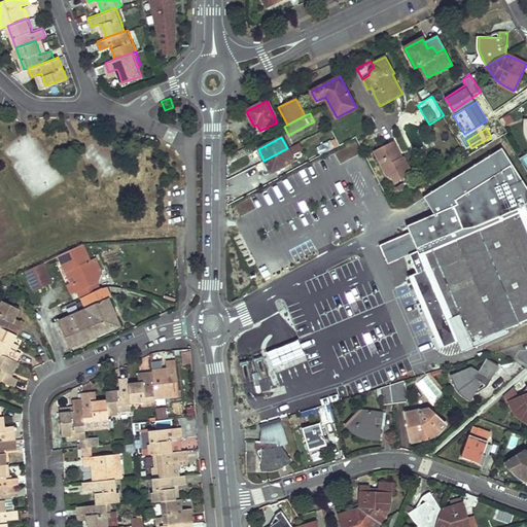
[(335,148),(331,141),(317,148),(321,155),(335,148)]
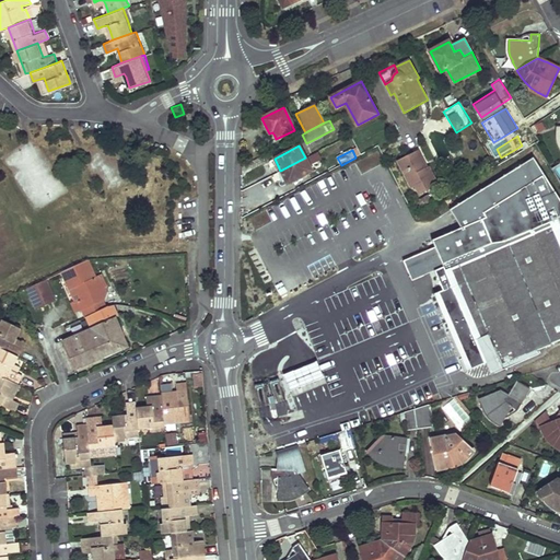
[(418,150),(416,151),(424,168),(427,167),(418,150)]
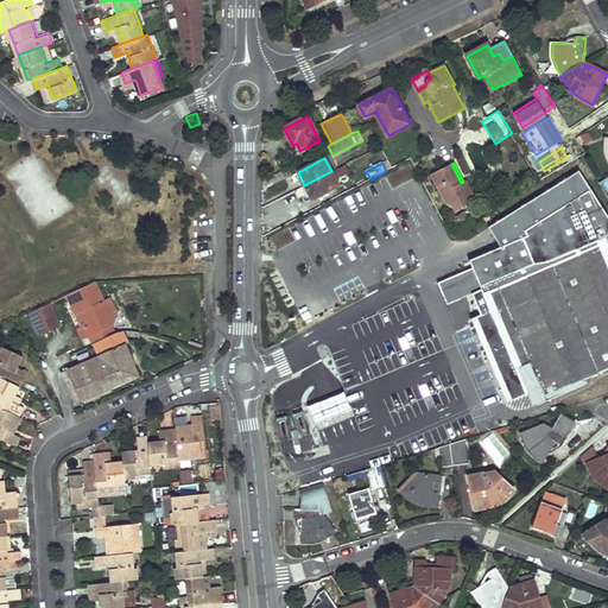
[(456,210),(476,201),(466,181),(463,182),(461,183),(451,164),(432,173),(448,204),(453,202),(456,210)]
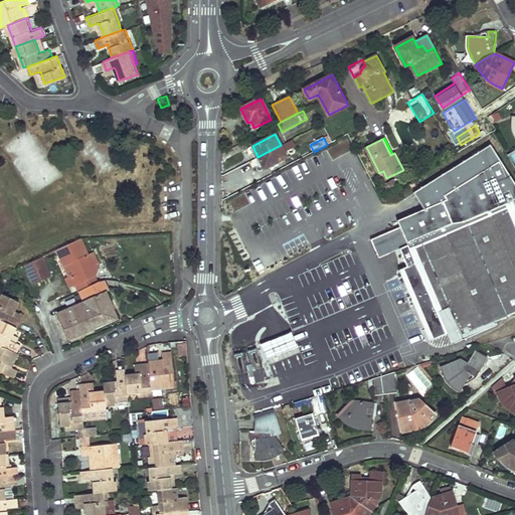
[(287,158),(281,145),(258,157),(265,169),(287,158)]
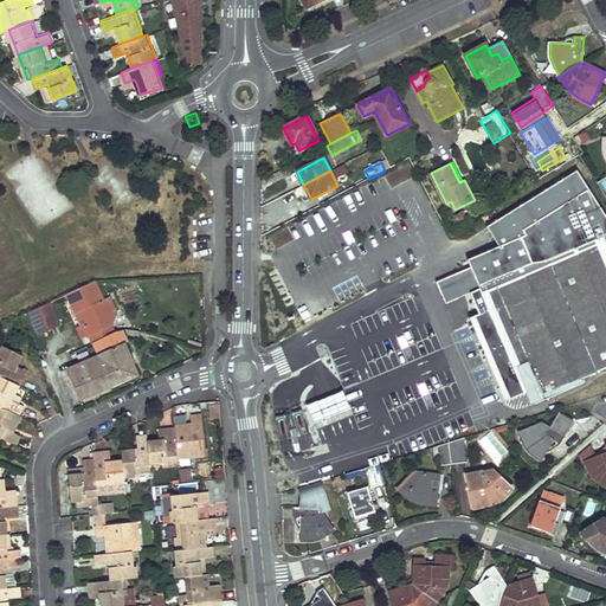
[(581,379),(605,368),(605,216),(590,189),(578,171),(487,229),(498,246),(468,259),(471,268),(479,289),(470,292),(479,314),(470,317),(478,336),(505,403),(527,394),(532,405),(582,384),(581,379)]
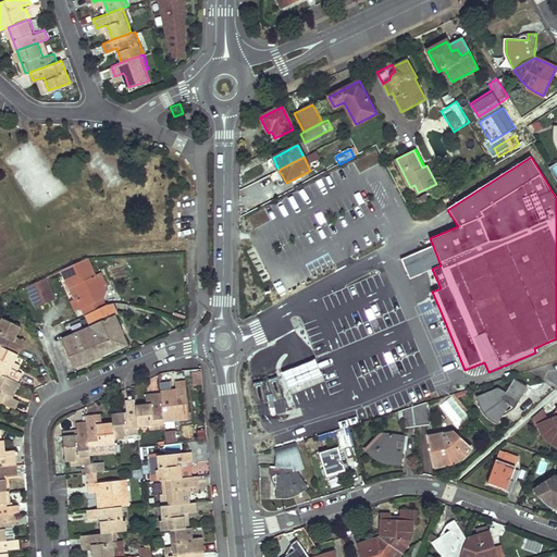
[(426,194),(417,199),(422,208),(431,201),(426,194)]
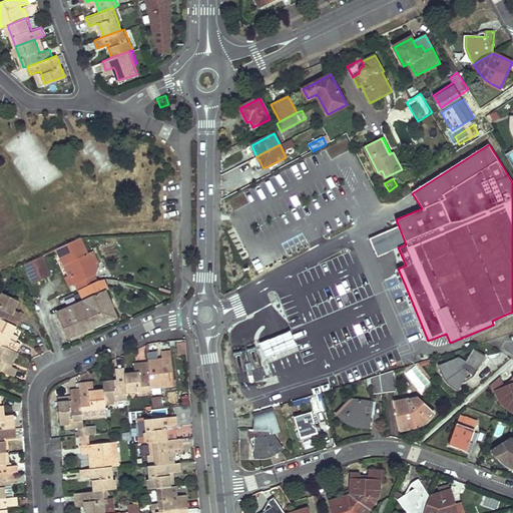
[(399,226),(370,239),(377,257),(398,247),(406,244),(399,226)]
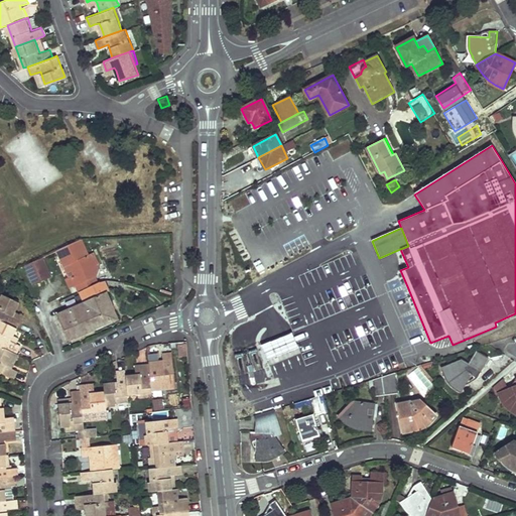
[(88,256),(81,240),(57,251),(65,266),(71,263),(72,267),(71,270),(73,274),(66,277),(71,287),(75,286),(95,277),(98,270),(96,265),(98,264),(93,253),(88,256)]
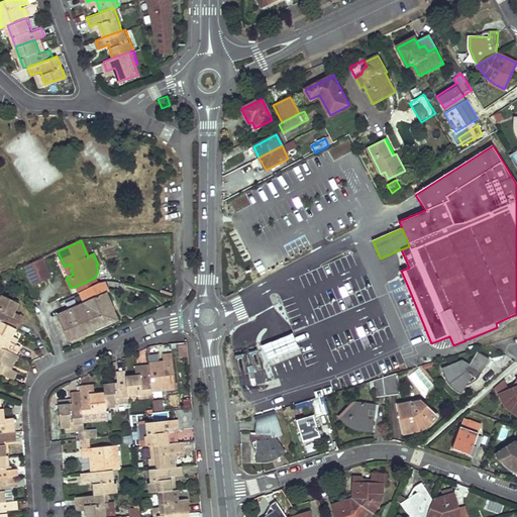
[(25,266),(33,284),(50,277),(42,259),(25,266)]
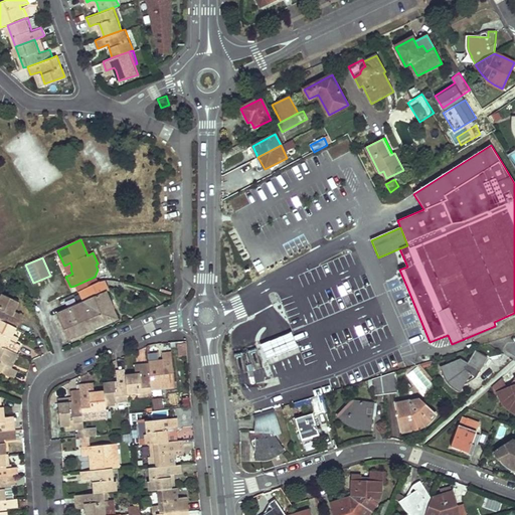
[(97,282),(95,277),(74,286),(76,291),(82,289),(97,282)]
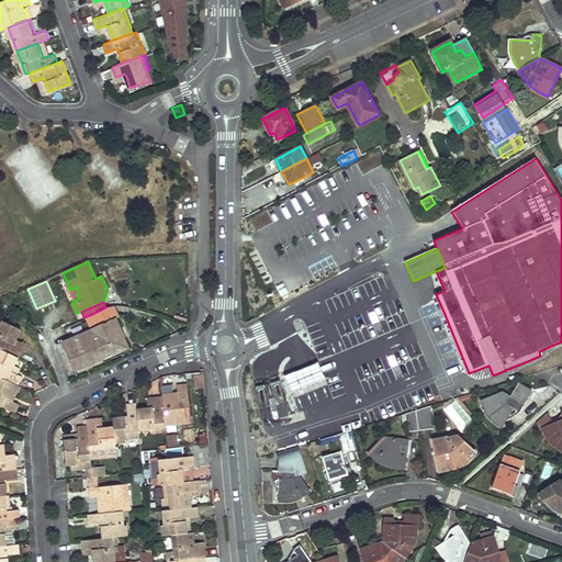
[(103,360),(128,348),(114,319),(108,306),(105,307),(90,315),(96,327),(89,330),(89,332),(102,359),(103,360)]
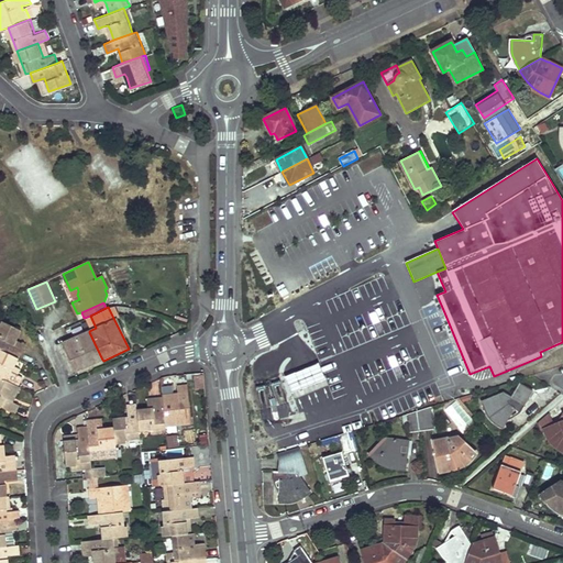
[(0,351),(18,360),(22,351),(14,348),(15,344),(20,334),(1,324),(0,327),(0,351)]
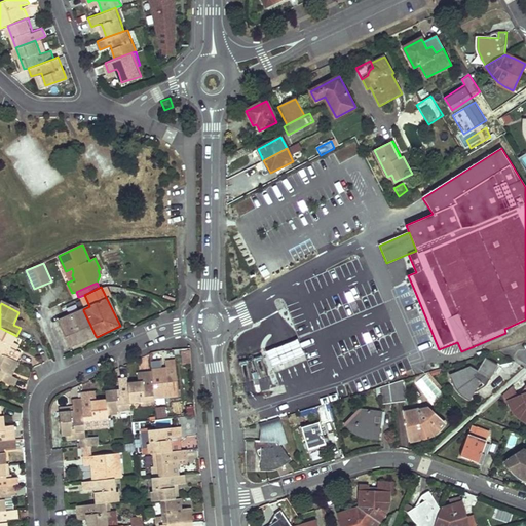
[(83,310),(59,322),(71,347),(96,336),(83,310)]
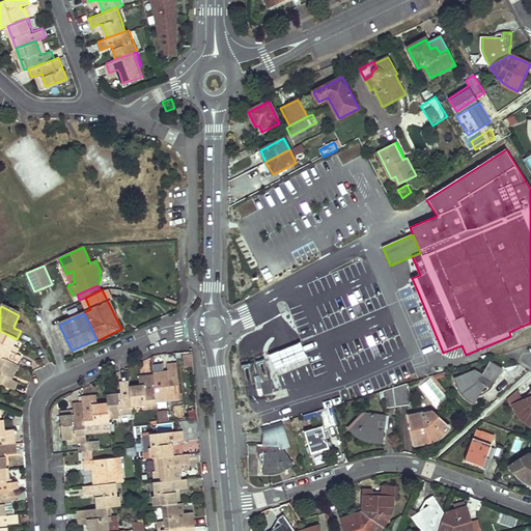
[(10,353),(17,339),(0,331),(0,357),(17,365),(21,357),(10,353)]
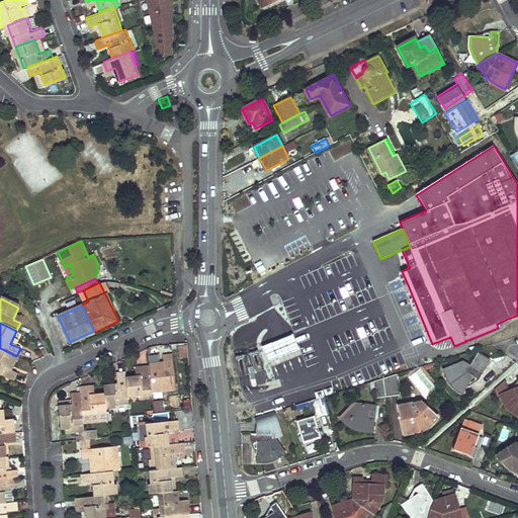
[(298,350),(292,335),(262,347),(268,362),(298,350)]
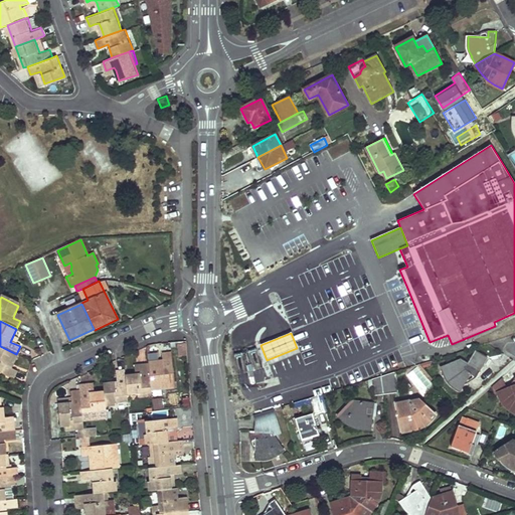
[(17,355),(16,354),(0,346),(0,373),(13,380),(17,372),(11,369),(15,362),(18,355),(17,355)]
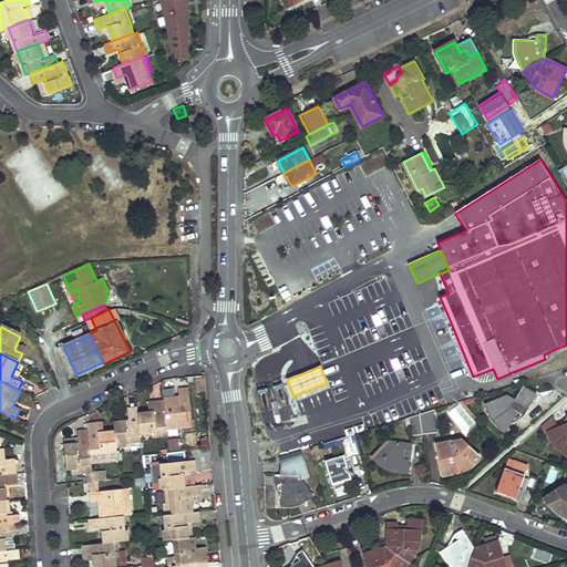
[(488,413),(493,420),(494,422),(497,425),(501,429),(505,432),(517,412),(524,416),(536,394),(523,387),(515,401),(506,395),(484,405),(487,413),(488,413)]
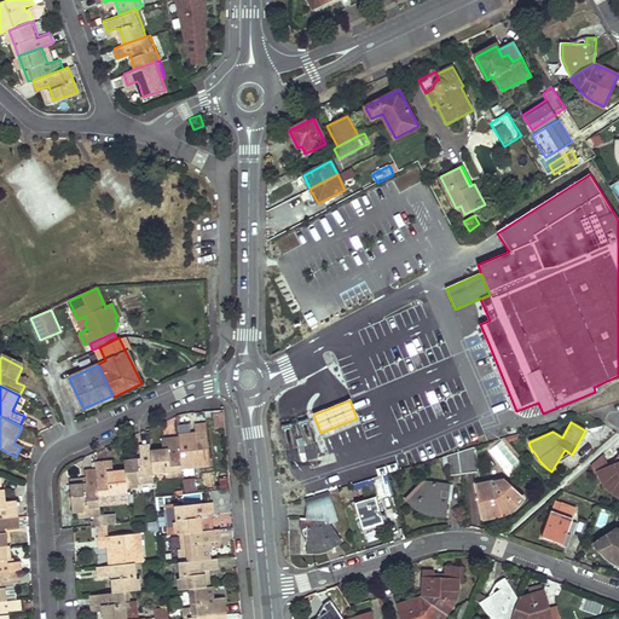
[(178,438),(181,473),(209,470),(206,427),(195,427),(196,434),(177,435),(178,438)]
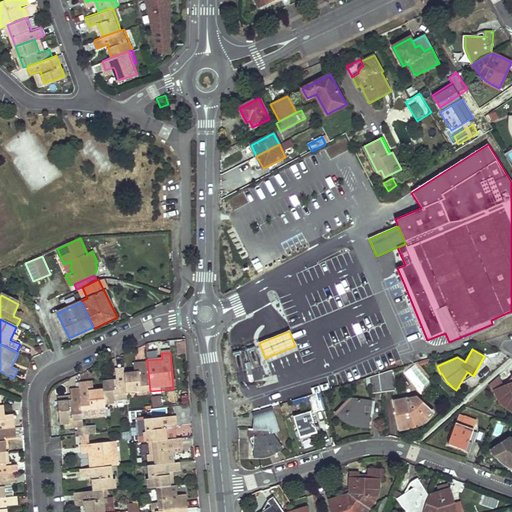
[(150,392),(150,391),(147,362),(138,363),(138,373),(134,373),(124,374),(126,394),(137,393),(150,392)]
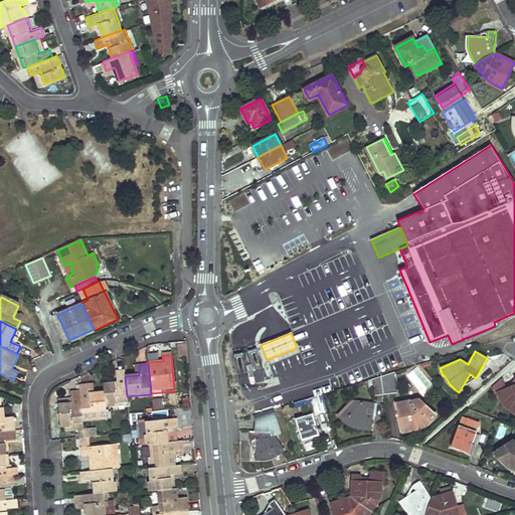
[(128,403),(127,396),(125,376),(124,371),(115,372),(116,382),(103,383),(104,391),(105,405),(128,403)]
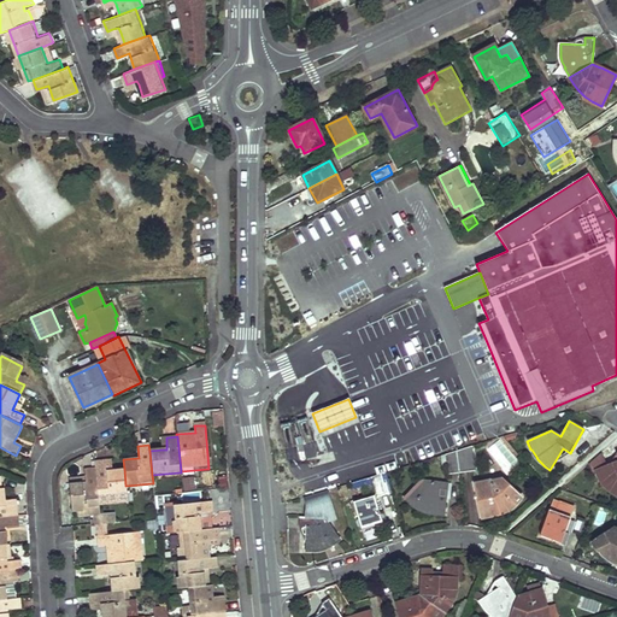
[(476,471),(472,446),(456,451),(459,474),(476,471)]
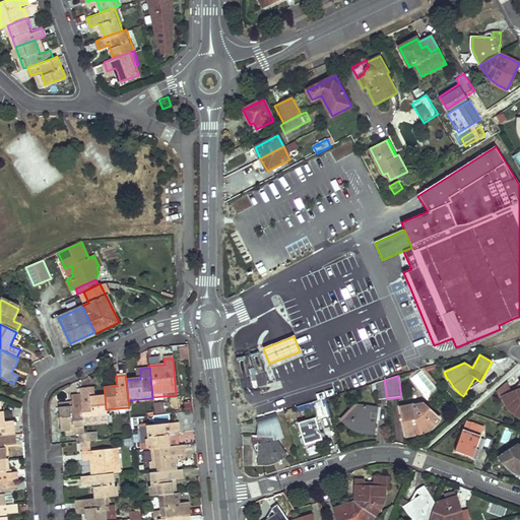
[(387,399),(384,380),(376,383),(378,400),(387,399)]
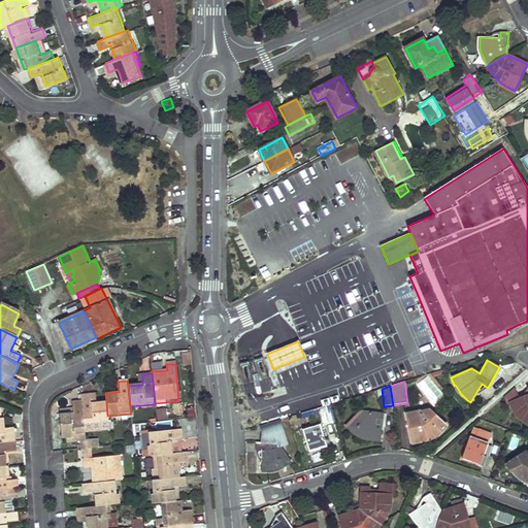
[(527,422),(527,395),(520,399),(515,389),(504,398),(507,403),(512,401),(516,410),(519,414),(521,416),(523,418),(526,420),(525,421),(527,422)]
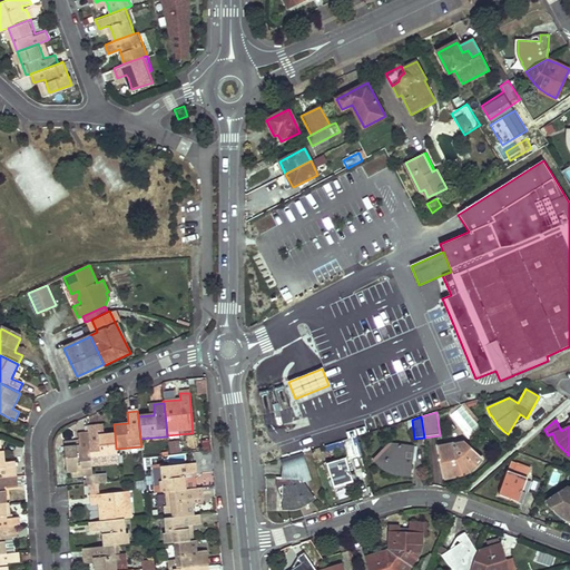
[(117,464),(116,449),(115,433),(102,434),(98,435),(97,425),(87,426),(87,433),(91,467),(117,464)]
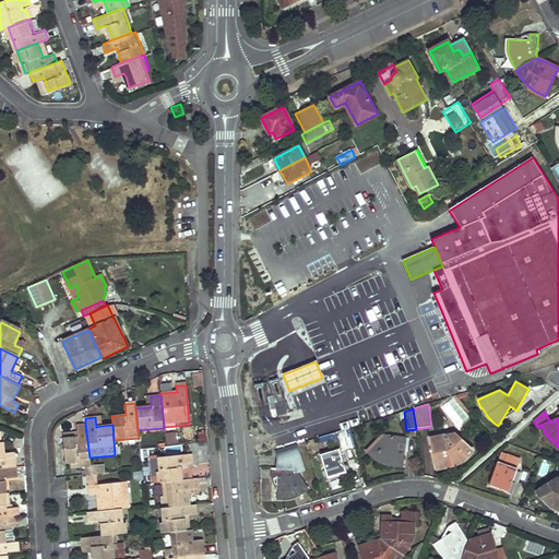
[(64,462),(90,460),(90,458),(85,425),(76,425),(76,431),(76,437),(63,438),(64,462)]
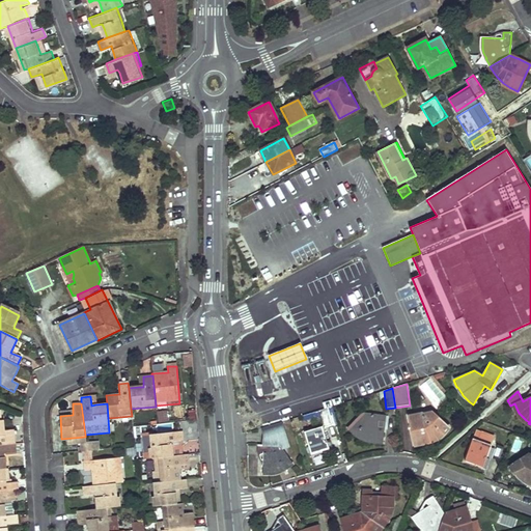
[(337,423),(332,407),(319,411),(325,427),(337,423)]
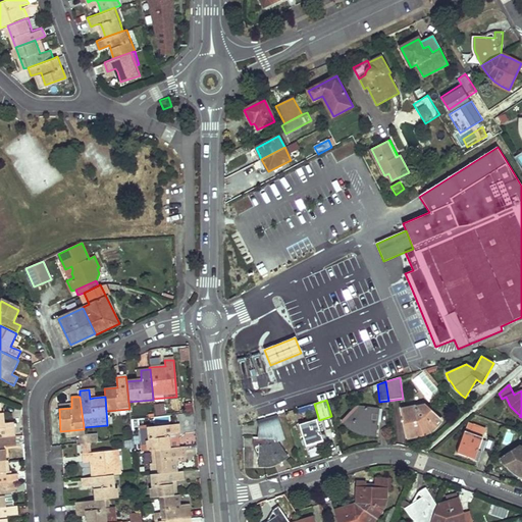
[(164,402),(153,403),(155,415),(165,414),(164,402)]
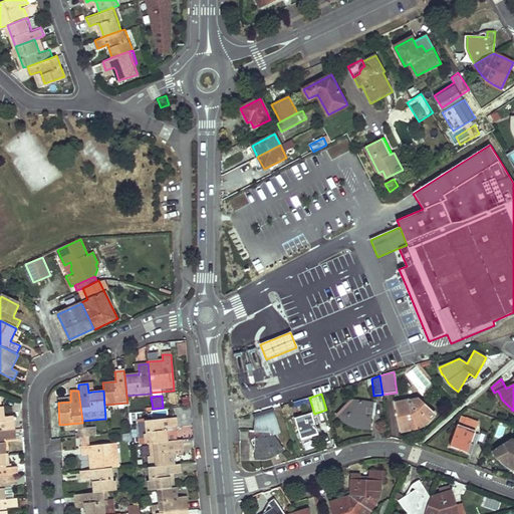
[(132,399),(133,408),(151,408),(151,399),(132,399)]
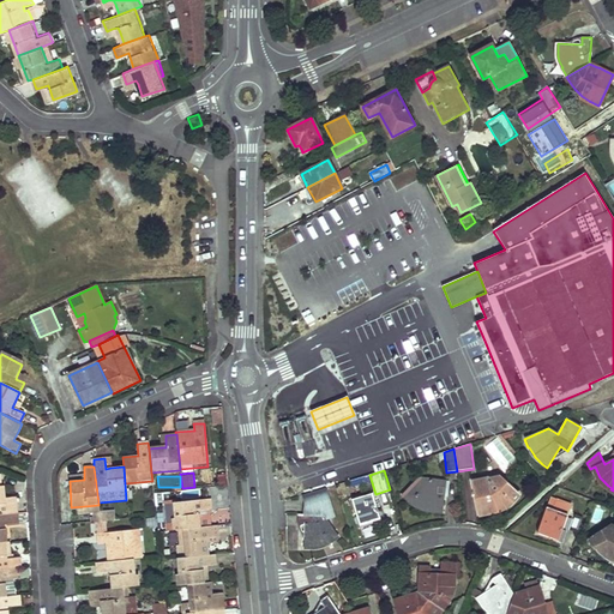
[(428,512),(443,513),(447,481),(431,479),(431,480),(419,477),(403,495),(409,501),(409,503),(417,510),(419,506),(421,509),(423,510),(425,511),(428,512)]
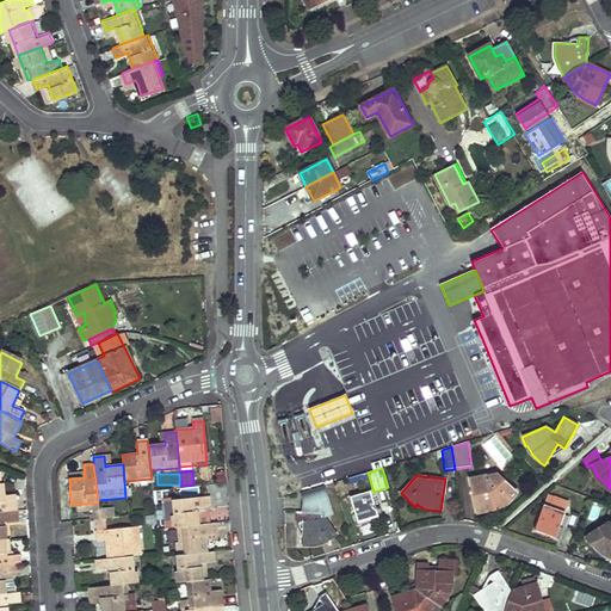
[(507,501),(511,499),(517,493),(498,475),(486,477),(486,476),(471,480),(477,512),(491,510),(497,507),(499,506),(504,504),(507,501)]
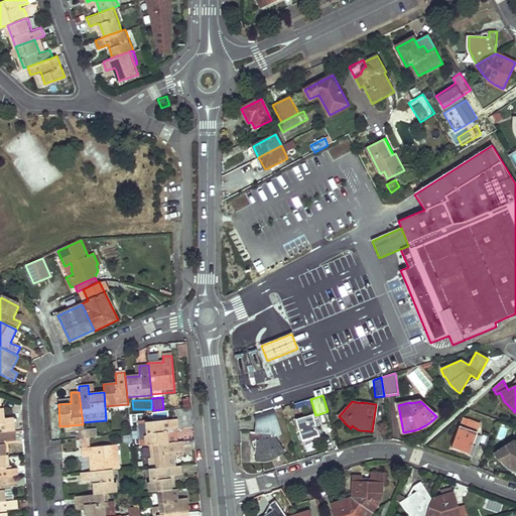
[(5,420),(4,409),(0,409),(0,433),(14,432),(13,422),(5,423),(5,420)]
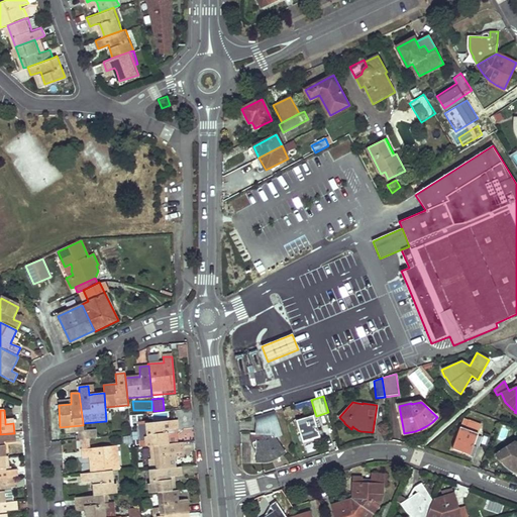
[(275,436),(274,411),(254,417),(257,424),(256,434),(250,433),(249,441),(256,441),(256,461),(264,461),(268,460),(270,460),(274,458),(278,456),(279,456),(280,457),(286,452),(275,436)]
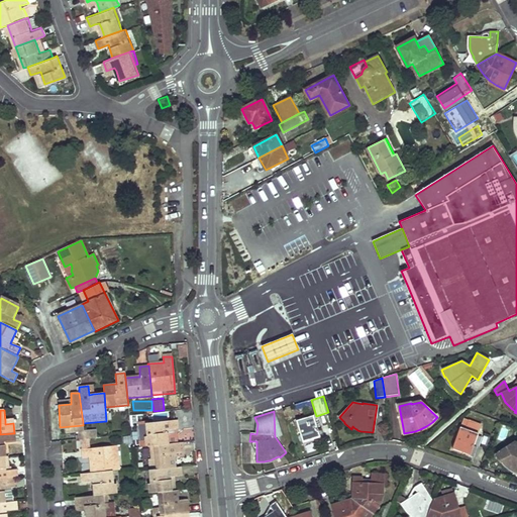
[(303,443),(320,438),(314,417),(297,422),(303,443)]
